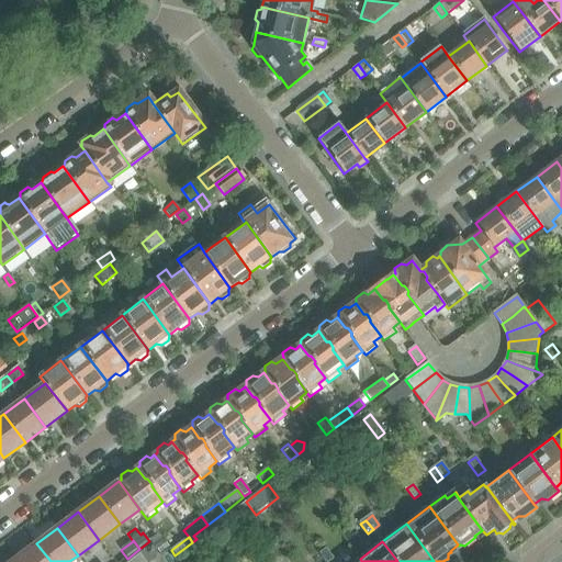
[(17,561),(51,561),(36,543),(15,559),(17,561)]
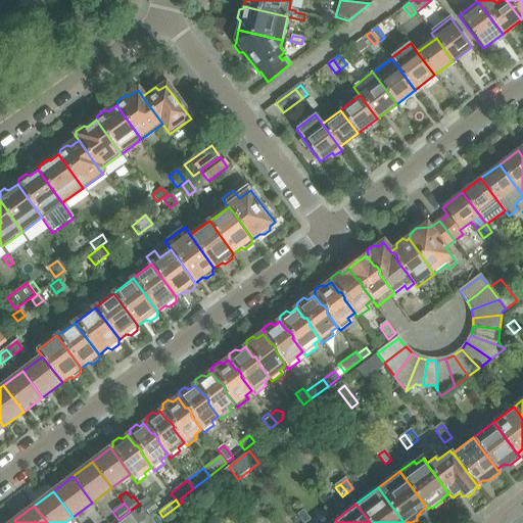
[(134,512),(129,517),(133,522),(141,522),(142,522),(134,512)]
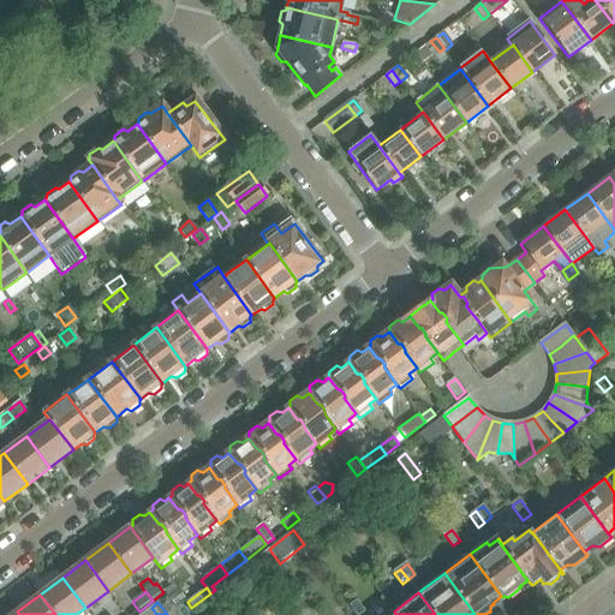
[(356,614),(360,614),(364,613),(357,602),(350,607),(356,614)]
